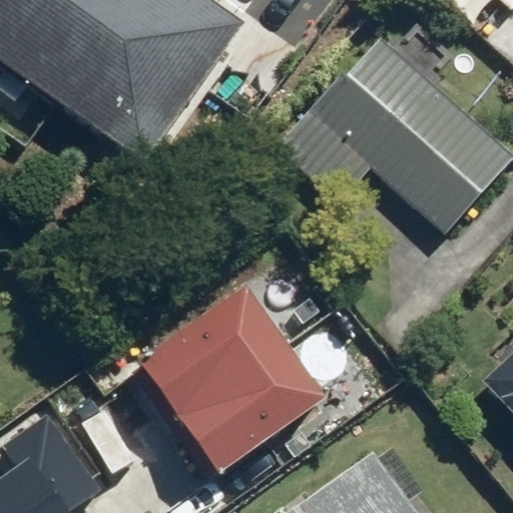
[(225,6),(217,0),(0,0),(0,63),(124,150),(225,6)]
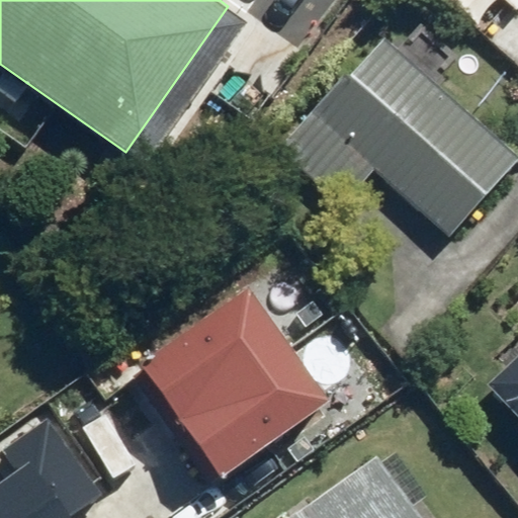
[(517,0),(506,0),(517,10),(517,0)]
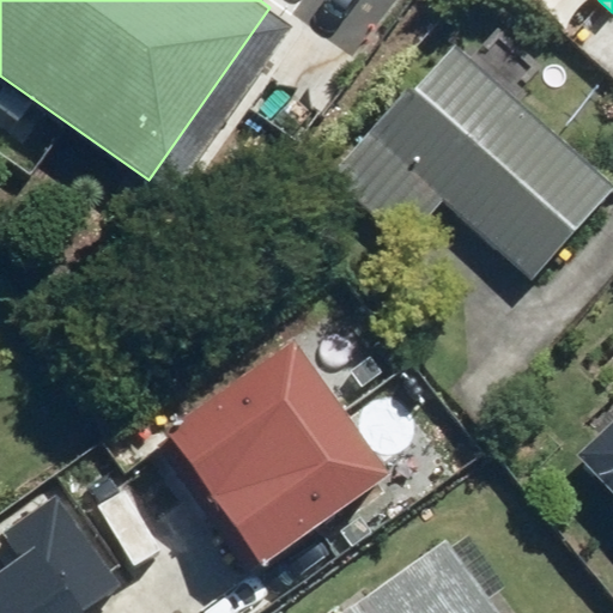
[(612,183),(447,42),(331,176),(408,243),(443,202),(535,280),(612,189),(612,183)]
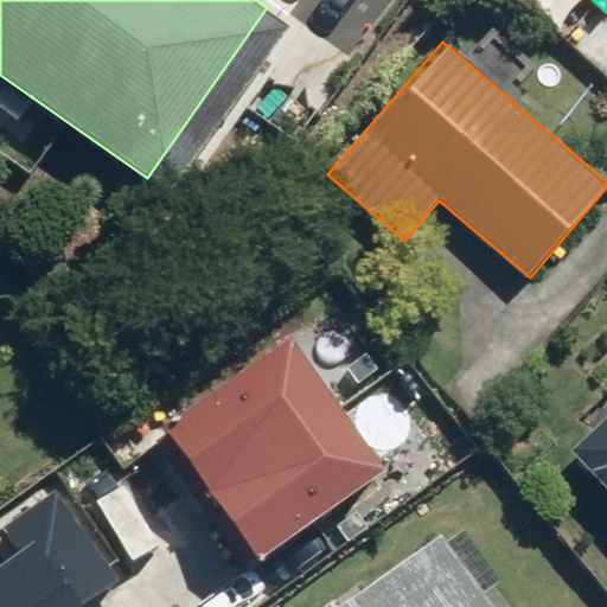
[(606,417),(573,451),(606,486),(606,417)]
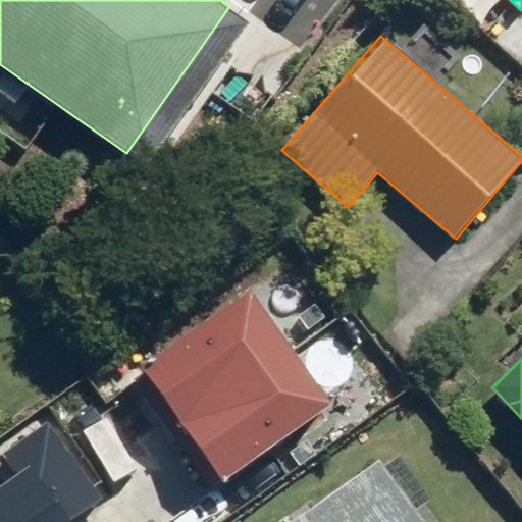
[(427,521),(381,459),(290,521),(427,521)]
